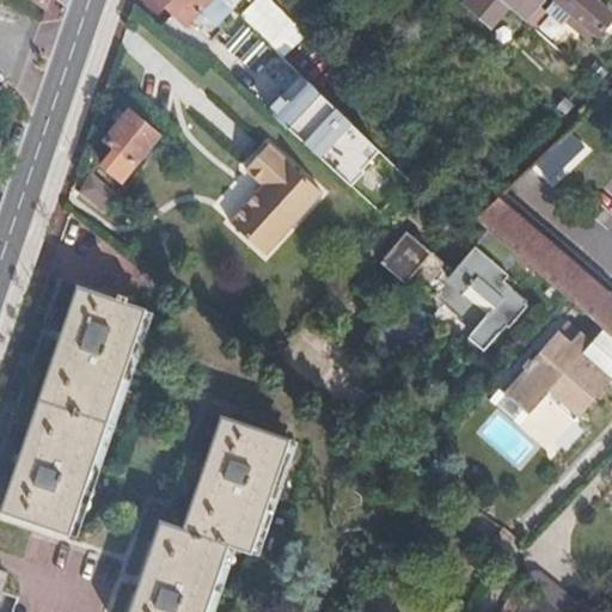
[(164,0),(188,24),(197,16),(212,30),(233,8),(224,0),(164,0)]
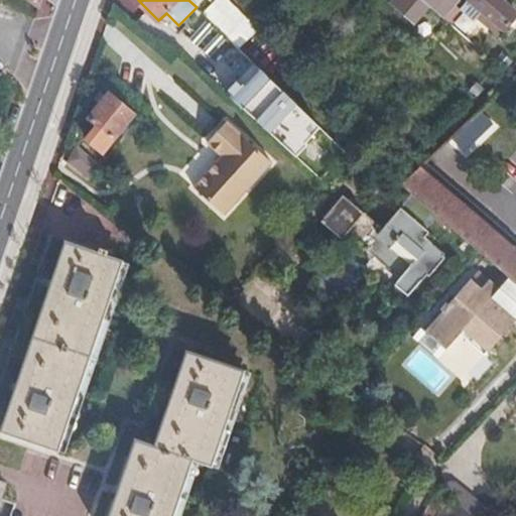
[(467,0),(497,25),(493,29),(499,34),(515,15),(500,0),(467,0)]
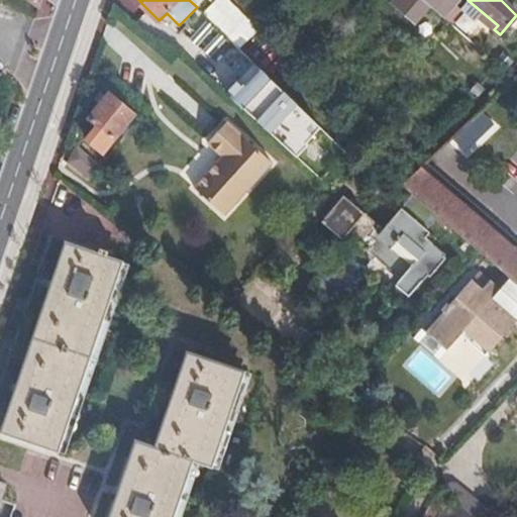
[(466,6),(459,1),(445,18),(451,23),(466,6)]
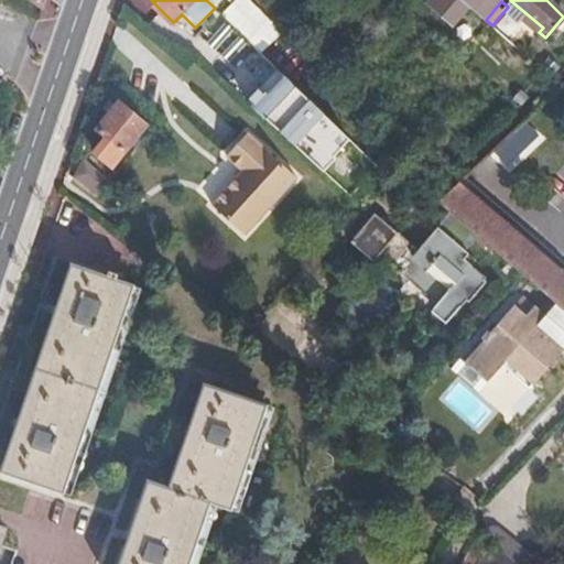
[(229,4),(220,12),(241,34),(250,26),(229,4)]
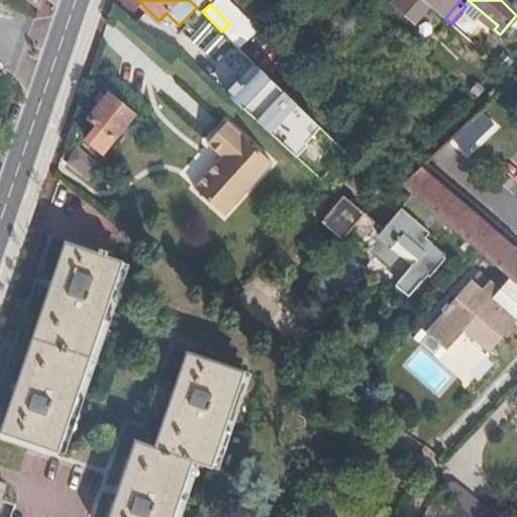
[(298,109),(300,107),(239,48),(213,77),(236,99),(239,97),(277,131),(279,130),(297,147),(316,126),(298,109)]
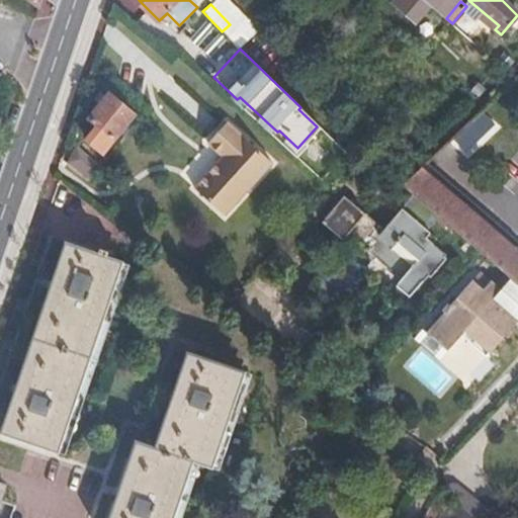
[(136,115),(111,94),(91,118),(116,140),(136,115)]
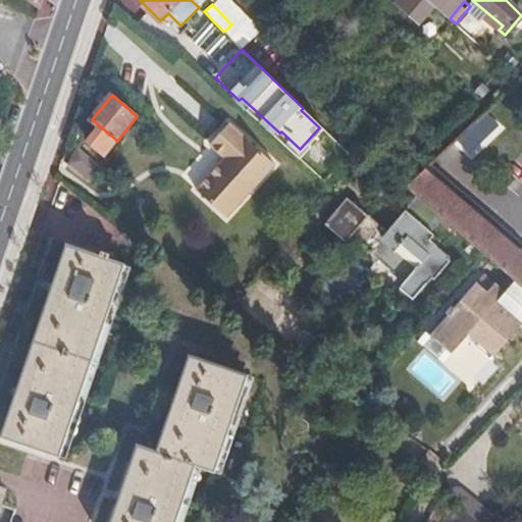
[(197,191),(227,218),(275,165),(229,124),(210,147),(224,160),(197,191)]
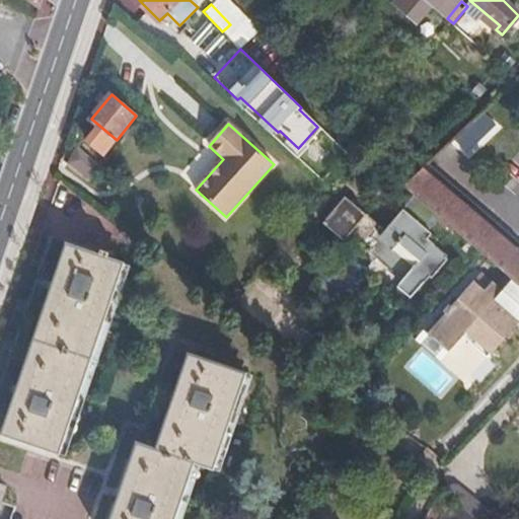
[(518,249),(514,245),(518,240),(518,239),(431,164),(429,163),(403,188),(518,286),(518,249)]
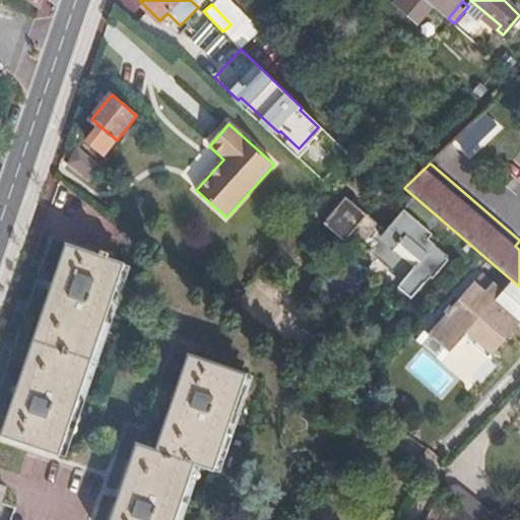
[(404,210),(387,229),(393,233),(397,229),(431,257),(441,266),(449,257),(415,228),(418,223),(404,210)]
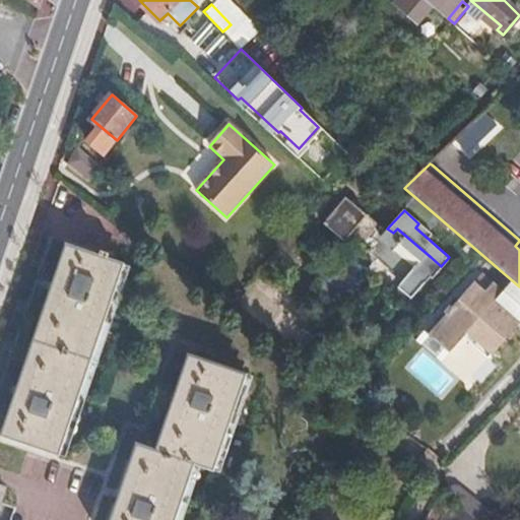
[(393,233),(387,229),(381,236),(415,266),(410,270),(414,273),(431,257),(397,229),(393,233)]
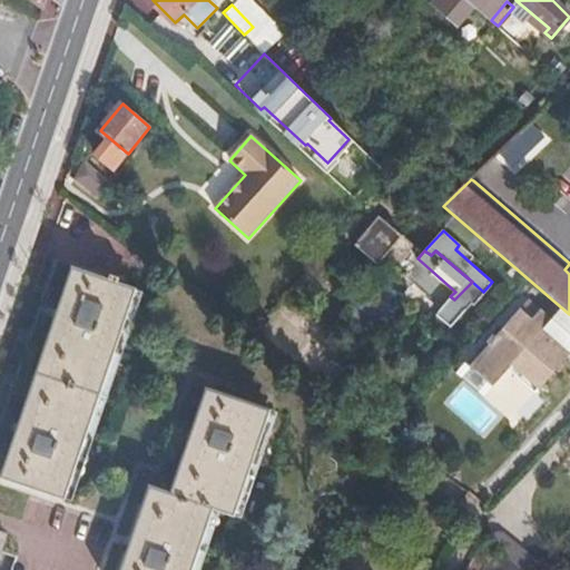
[(1,478),(22,484),(64,499),(71,478),(135,286),(74,265),(1,478)]
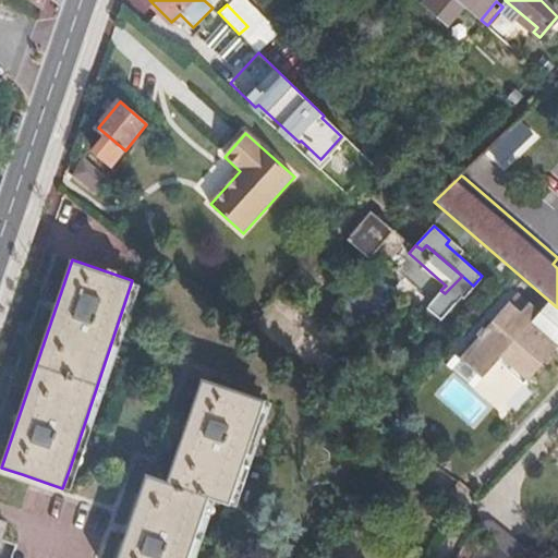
[(462,276),(445,293),(457,304),(473,286),(462,276)]
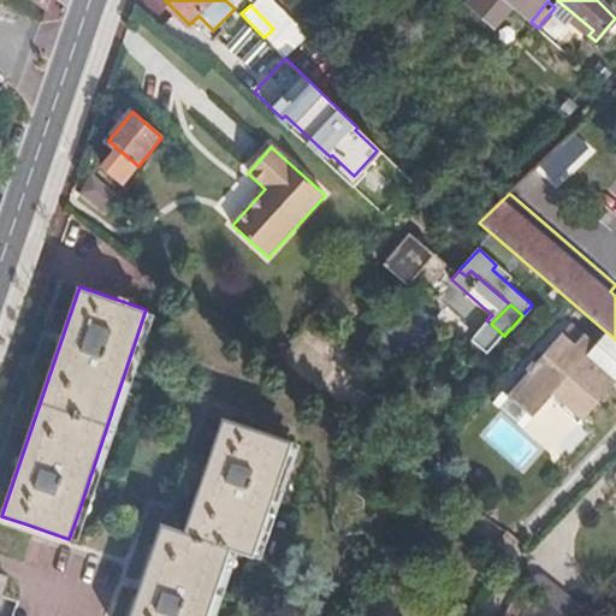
[(562,337),(557,344),(558,345),(538,367),(529,375),(510,396),(534,418),(554,395),(581,419),(615,379),(615,360),(598,344),(594,349),(582,337),(572,348),(562,337)]
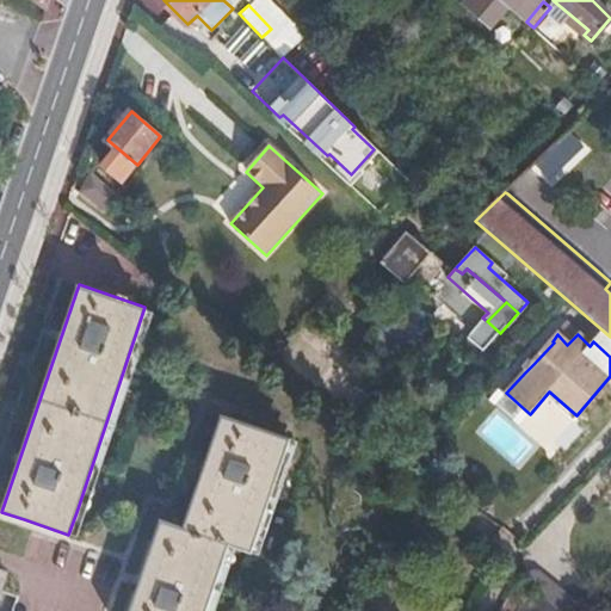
[(525,372),(534,364),(529,360),(522,369),(525,372)]
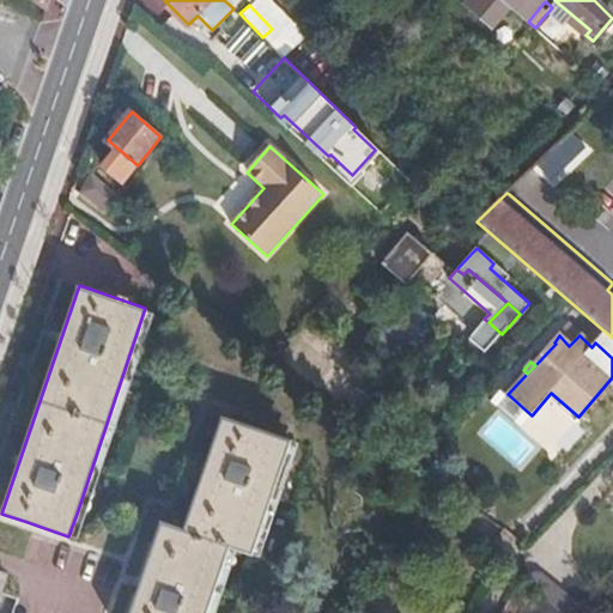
[(126,612),(206,612),(230,544),(255,552),(293,442),(219,414),(181,527),(159,520),(152,540),(126,612)]
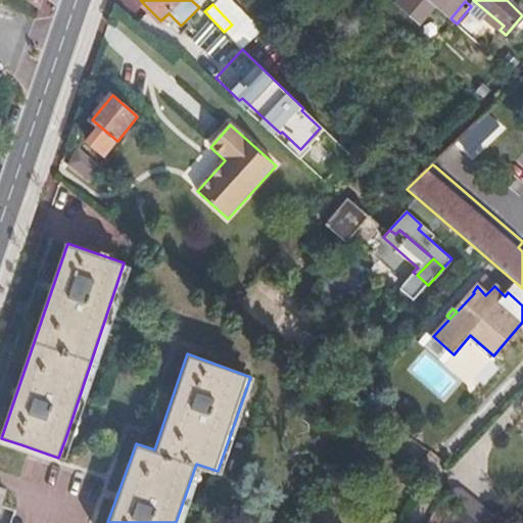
[(0,508),(13,514),(10,522),(107,522),(130,461),(65,438),(58,458),(20,444),(3,492),(0,502),(0,508)]
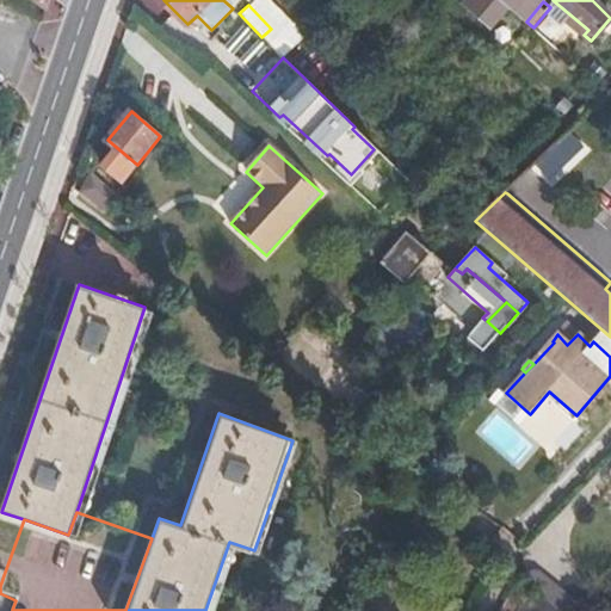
[(534,559),(524,571),(536,580),(557,598),(568,587),(534,559)]
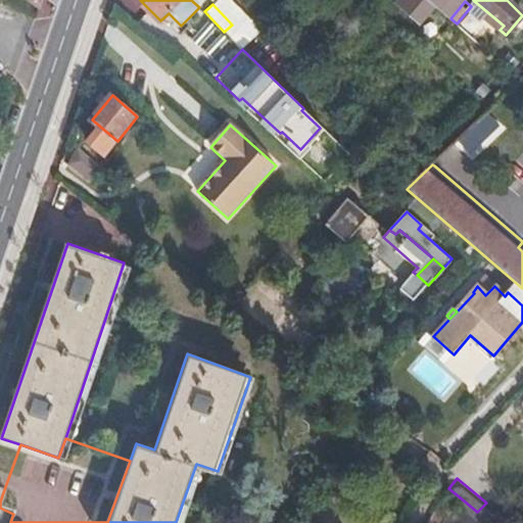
[(459,522),(478,522),(483,517),(477,512),(459,496),(446,512),(459,522)]
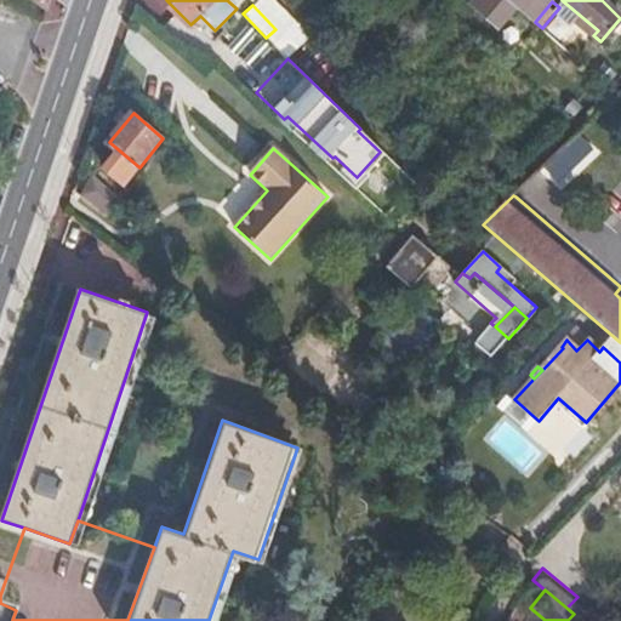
[(574,614),(579,617),(590,605),(577,596),(577,597),(567,608),(574,614)]
